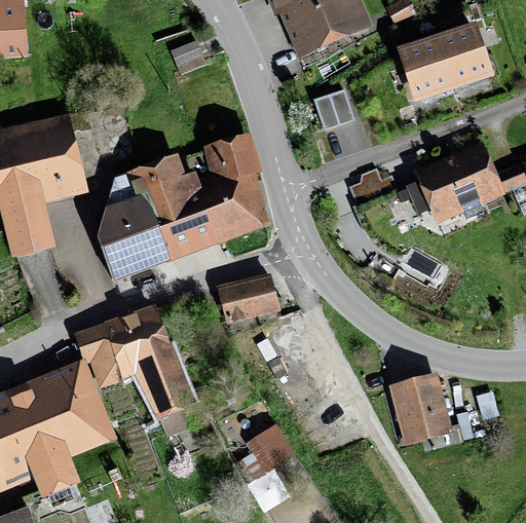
[(0,0),(0,58),(27,57),(23,0),(0,0)]
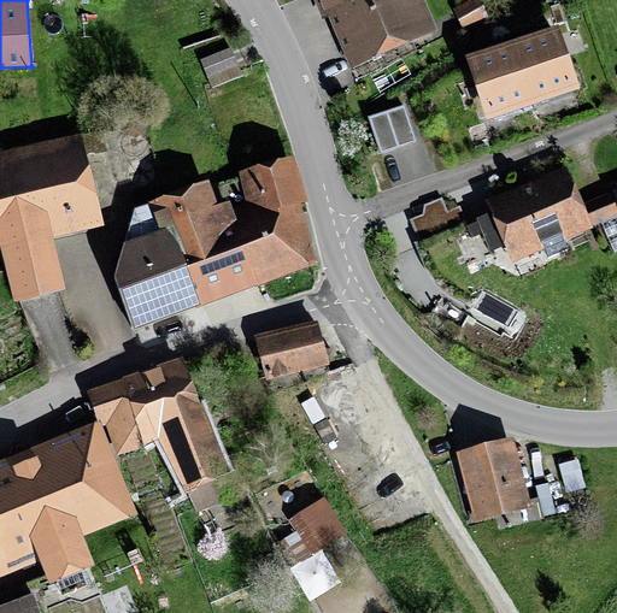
[(313,0),(322,18),(327,17),(350,69),(439,31),(424,0),(313,0)]
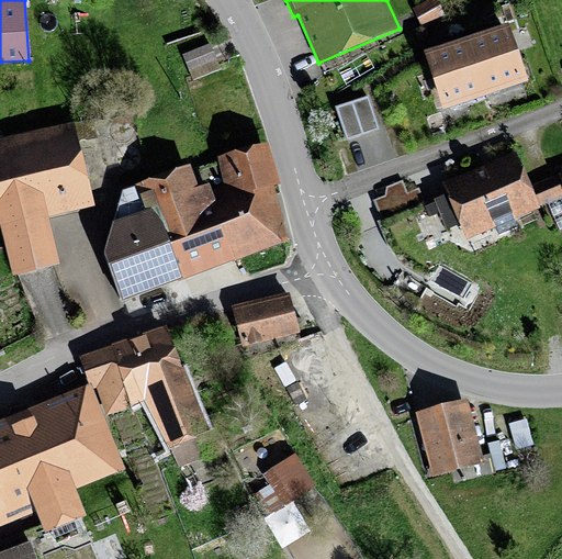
[(422,0),(412,6),(422,25),(444,14),(437,0),(422,0)]
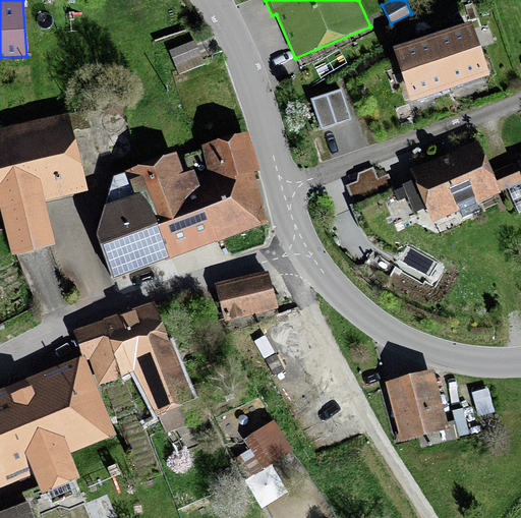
[(451,25),(430,33),(450,92),(485,79),(484,77),(489,76),(471,21),(451,27),(451,25)]
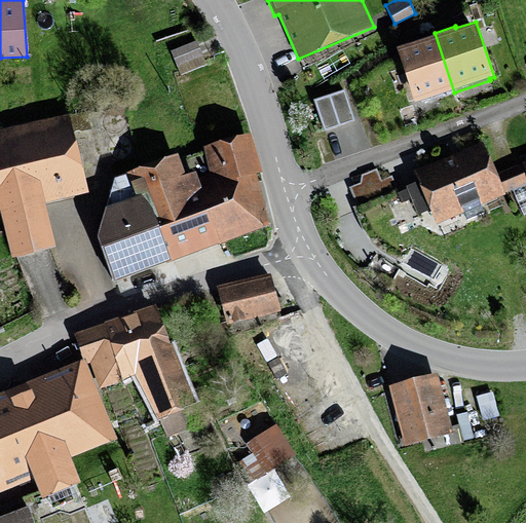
[(454,92),(435,33),(416,39),(417,42),(396,49),(414,103),(426,99),(427,101),(454,92)]
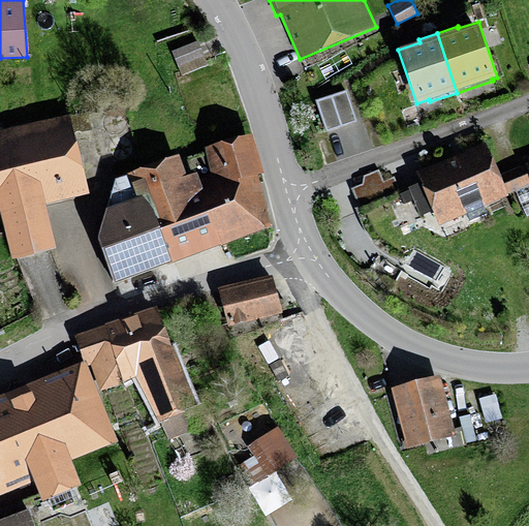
[(181,73),(207,63),(205,57),(199,43),(197,38),(170,49),(181,73)]
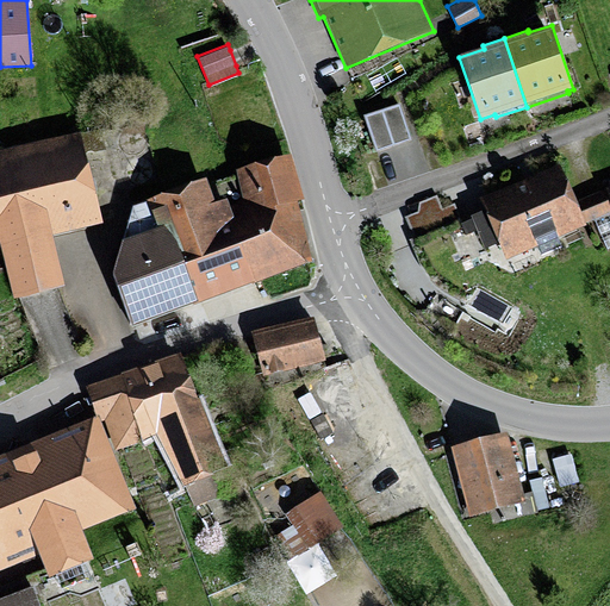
[(393,143),(410,138),(399,104),(381,108),(393,143)]
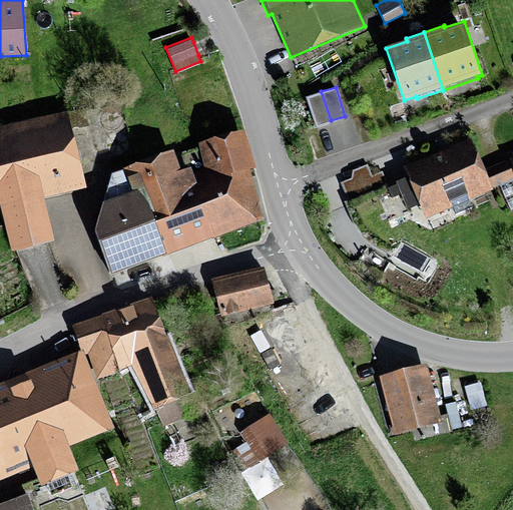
[(307,96),(316,125),(331,120),(321,91),(307,96)]
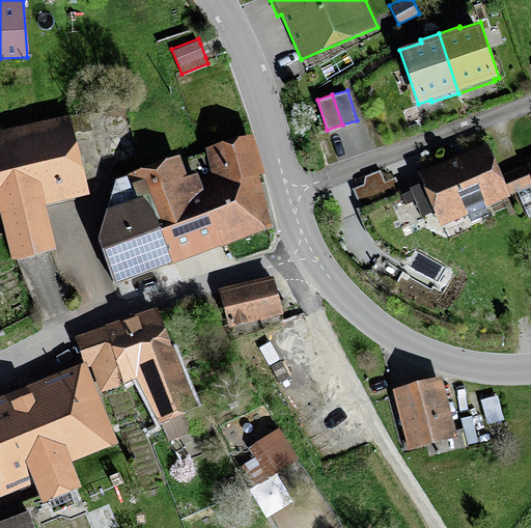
[(56,252),(45,203),(88,194),(76,139),(70,113),(0,130),(0,216),(10,262),(56,252)]
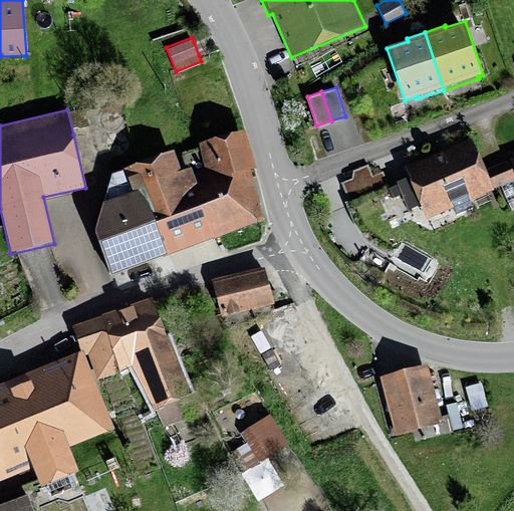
[(182,172),(174,152),(115,172),(110,173),(94,232),(110,277),(168,257),(167,255),(263,221),(250,171),(256,169),(246,132),(199,144),(204,167),(193,172),(191,168),(182,172)]
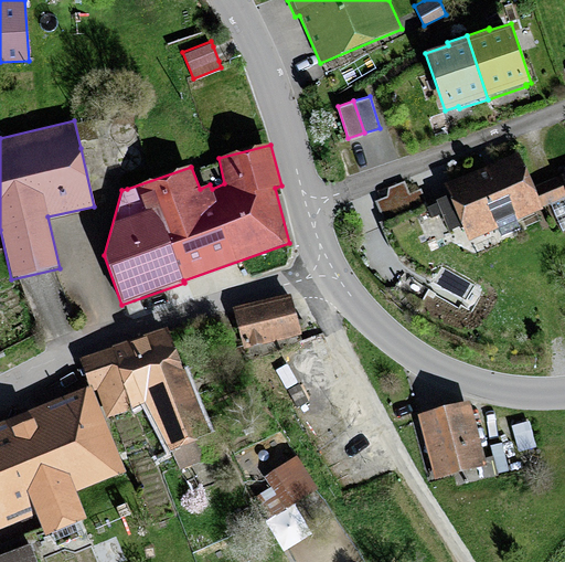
[(543,208),(519,151),(444,183),(449,195),(436,200),(437,202),(427,207),(432,216),(441,212),(443,215),(428,222),(435,237),(449,231),(449,230),(461,224),(468,241),(498,228),(500,234),(520,225),(516,219),(543,208)]
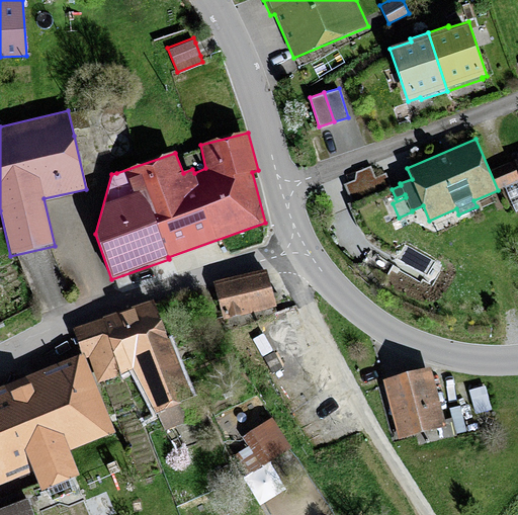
[(517,156),(492,167),(500,187),(504,185),(515,211),(517,209),(517,156)]
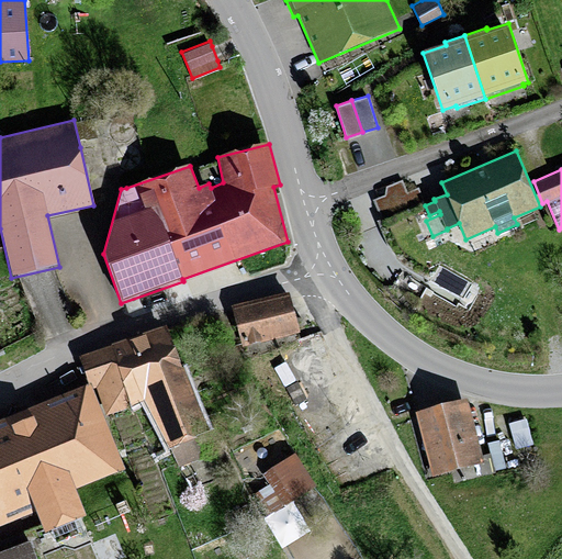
[(381,217),(424,199),(418,186),(407,190),(402,178),(385,185),(383,193),(373,198),(381,217)]
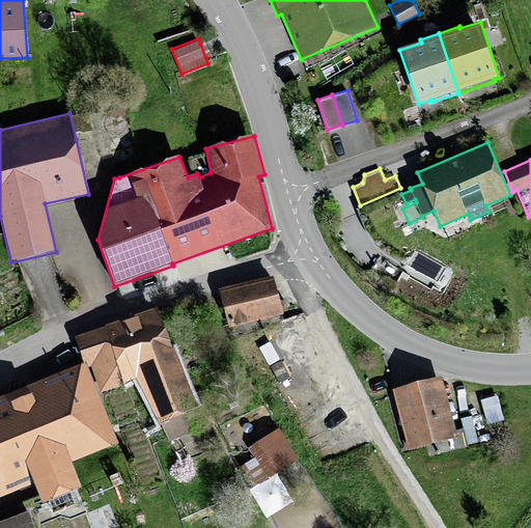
[(227,327),(282,313),(273,275),(218,288),(227,327)]
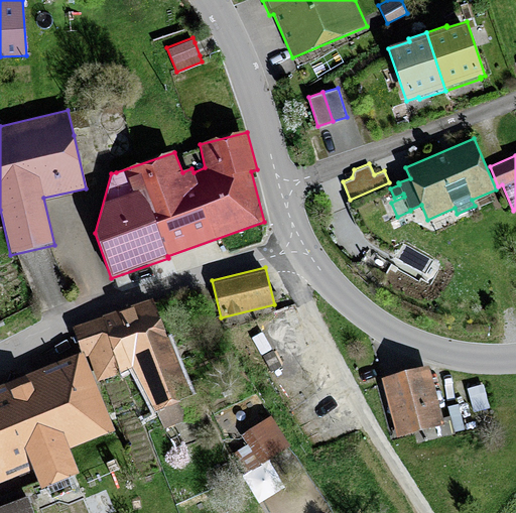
[(163,427),(196,414),(157,297),(102,316),(120,372),(132,368),(163,427)]
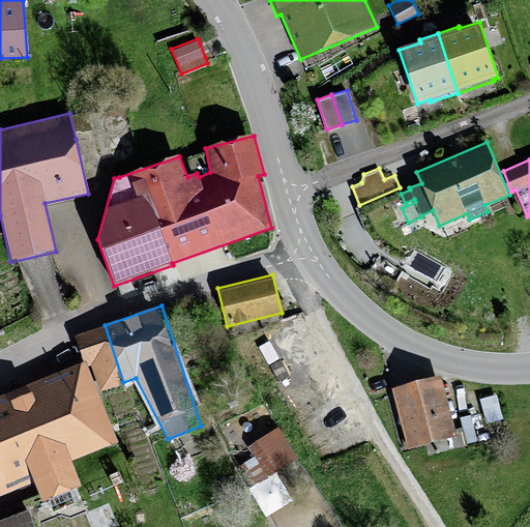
[(100,391),(123,382),(105,325),(74,335),(82,359),(88,359),(100,391)]
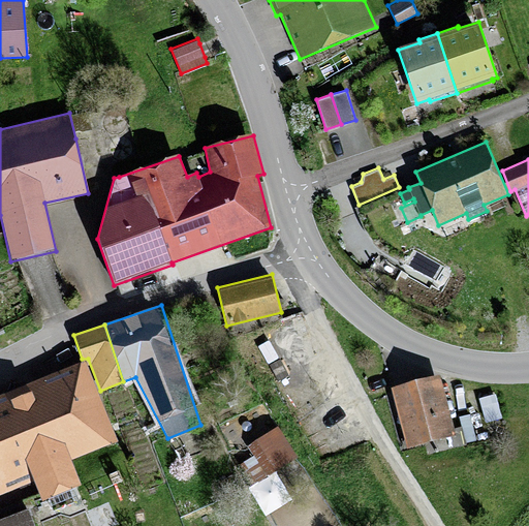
[(118,440),(85,361),(0,395),(0,494),(3,501),(35,489),(41,502),(53,498),(56,505),(79,496),(75,489),(82,487),(70,460),(118,440)]
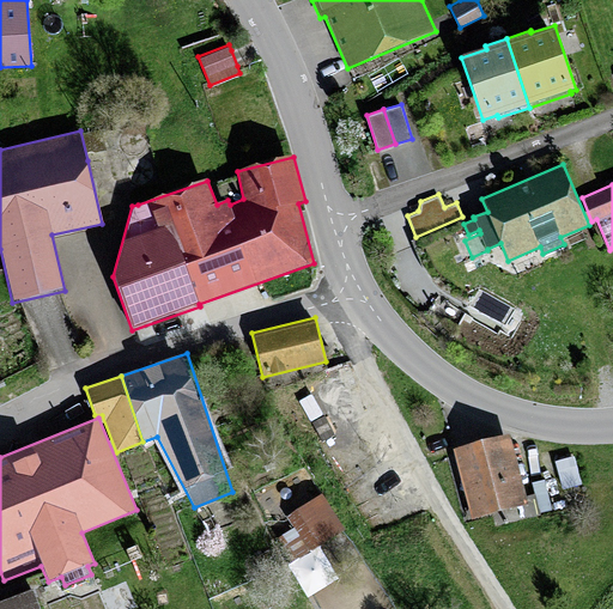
[(522,482),(510,434),(453,449),(467,504),(465,505),(467,513),(469,513),(471,519),(495,513),(497,523),(540,512),(540,510),(552,507),(544,477),(522,482)]
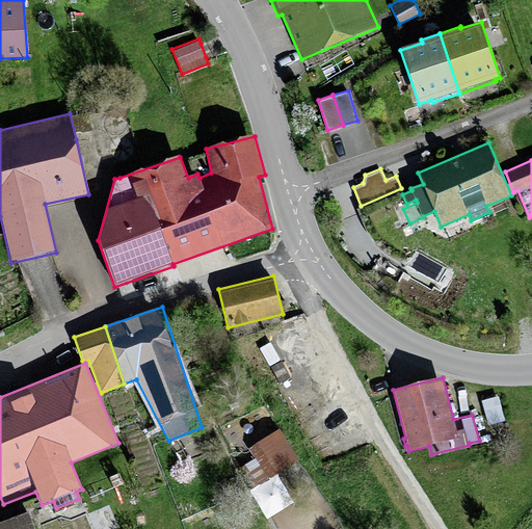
[(487,424),(505,419),(498,394),(480,399),(487,424)]
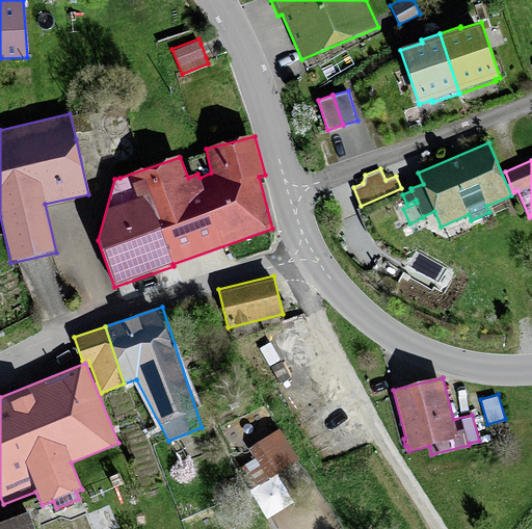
[(240,433),(245,435),(248,431),(247,426),(242,425),(239,428),(240,433)]
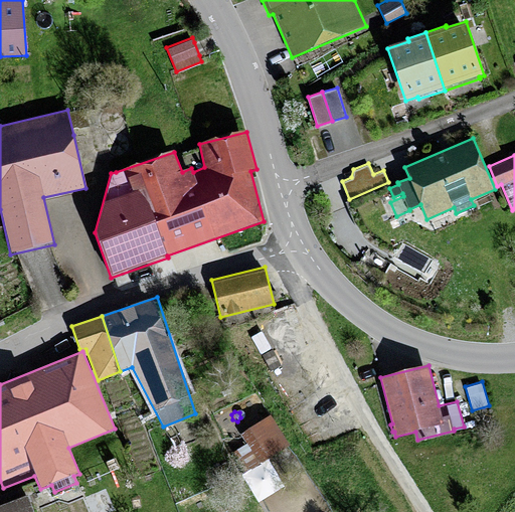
[(230,452),(259,500),(284,485),(269,458),(290,446),(271,414),(239,433),(245,443),(230,452)]
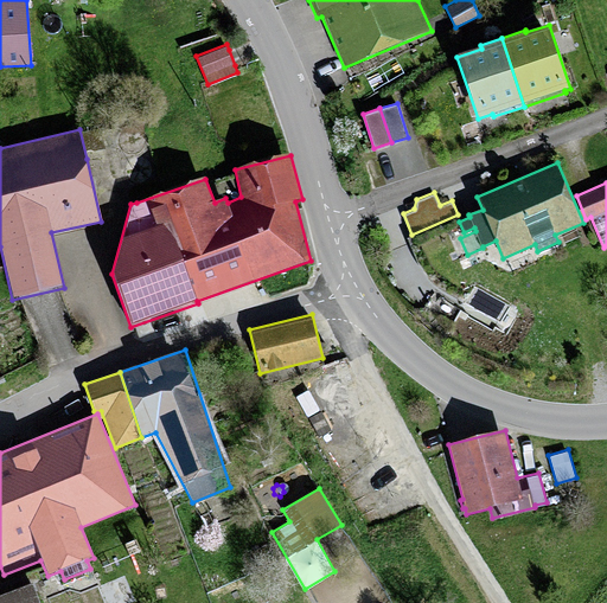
[(212,511),(218,513),(224,510),(227,504),(224,498),(218,496),(212,499),(210,505),(212,511)]
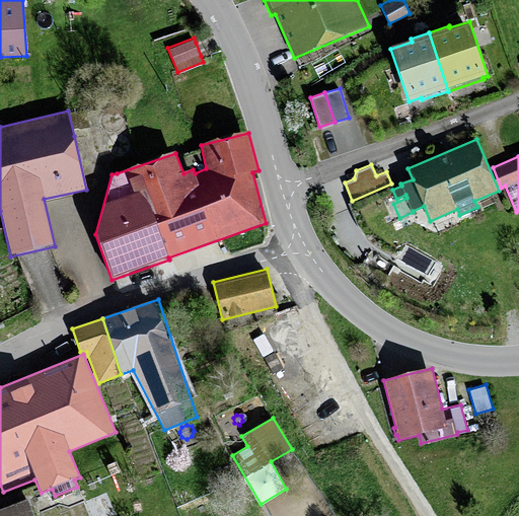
[(118,462),(107,466),(112,475),(122,471),(118,462)]
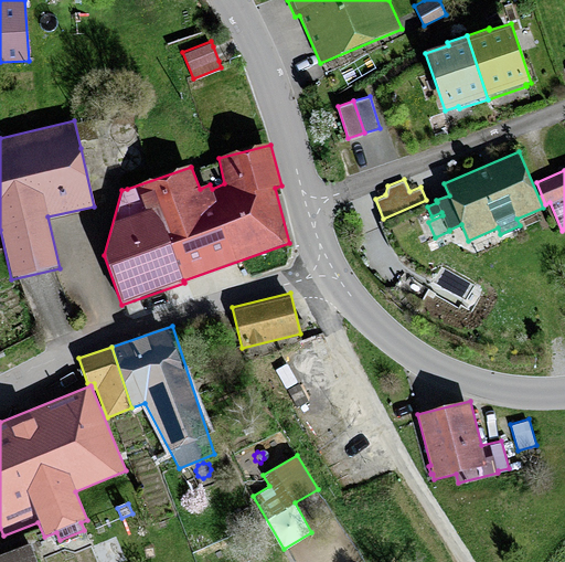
[(36,561),(31,544),(0,555),(0,561),(36,561)]
